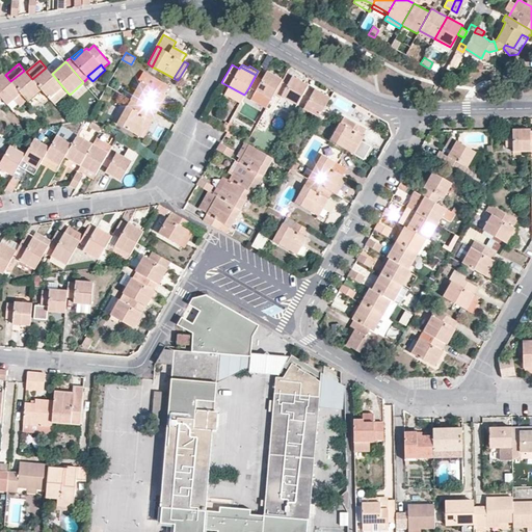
[(52,74),(46,68),(32,79),(42,89),(49,99),(62,86),(52,74)]
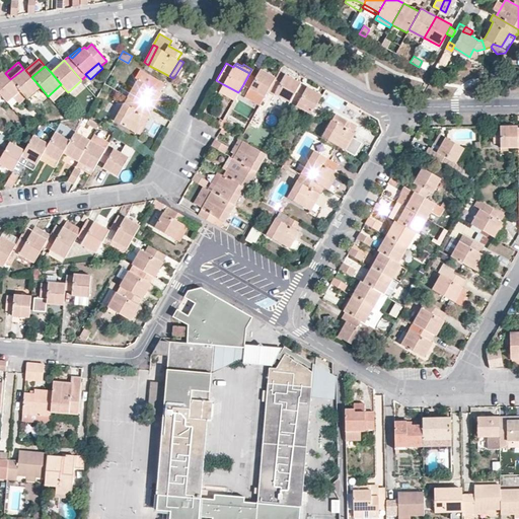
[(253,66),(251,69),(249,73),(243,84),(249,87),(265,96),(267,91),(275,76),(261,68),(261,70),(253,66)]
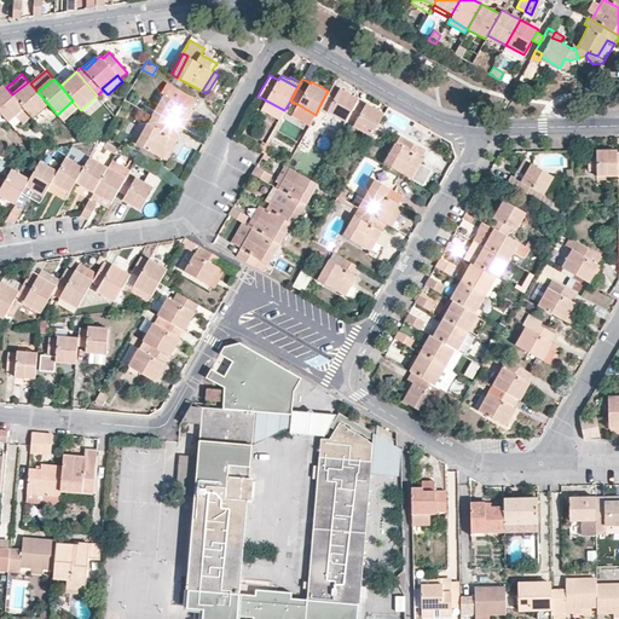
[(12,94),(6,87),(0,80),(0,111),(3,114),(9,122),(16,115),(24,108),(12,94)]
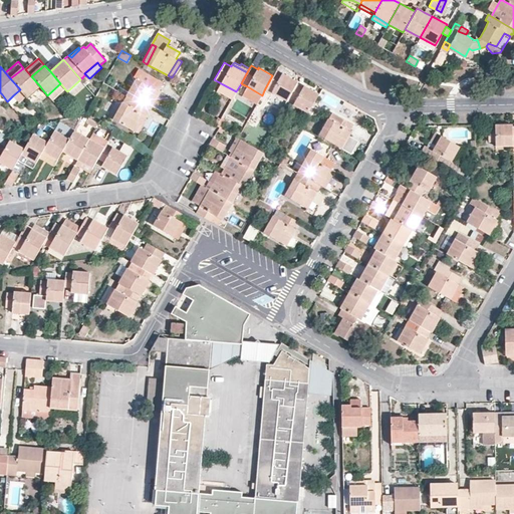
[(31,76),(25,69),(23,68),(10,78),(20,89),(26,96),(27,97),(40,86),(31,76)]
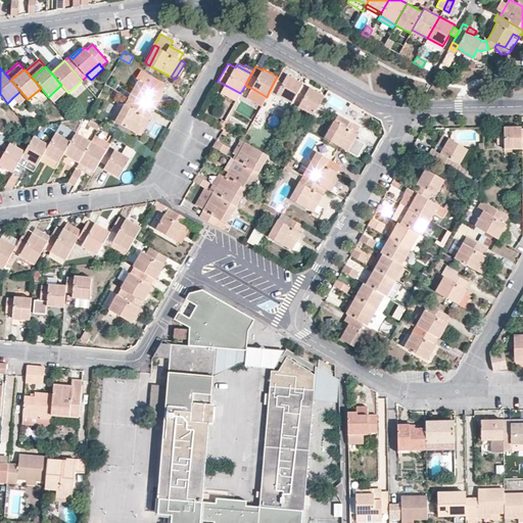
[(129,97),(130,98),(150,109),(152,110),(161,93),(159,92),(165,83),(142,70),(137,79),(138,80),(129,97)]
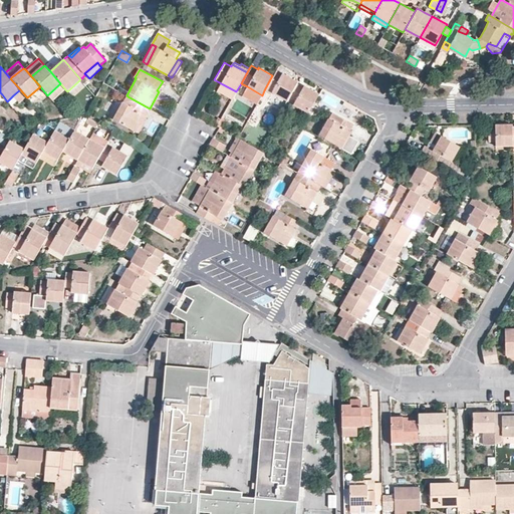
[(282,75),(275,71),(272,75),(264,90),(271,94),(273,91),(287,99),(296,83),(297,81),(283,73),(282,75)]
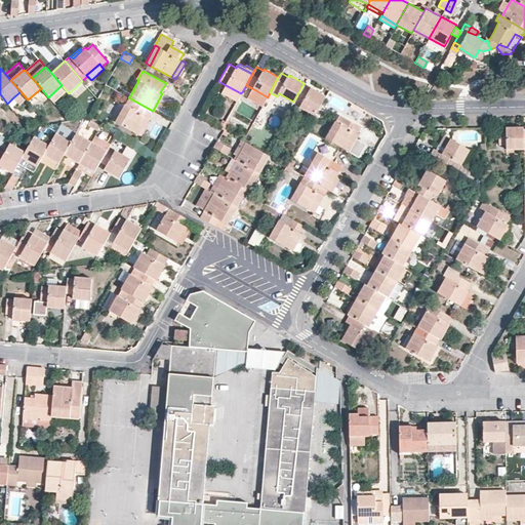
[(67,91),(62,85),(48,97),(53,103),(67,91)]
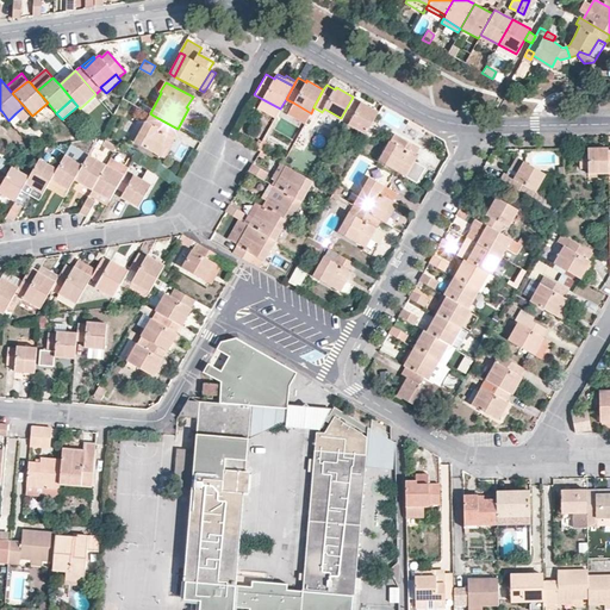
[(275,117),(280,109),(262,99),(257,106),(275,117)]
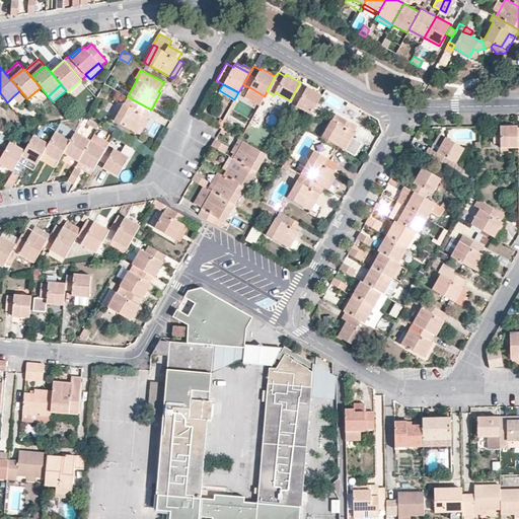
[(306,88),(299,84),(290,100),(311,113),(321,93),(307,85),(306,88)]
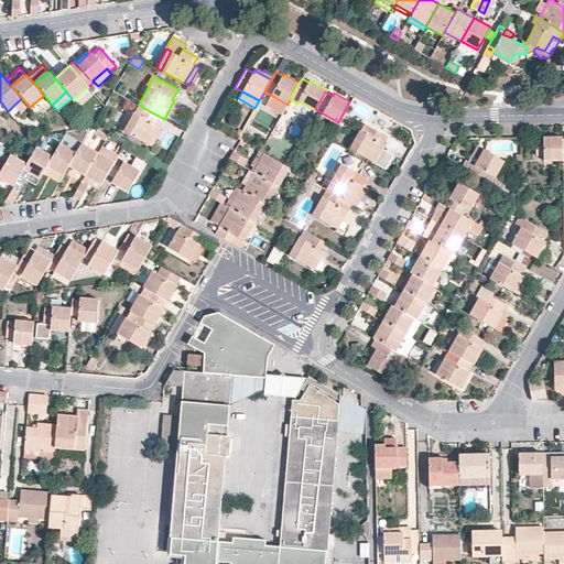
[(282,114),(288,105),(271,95),(266,104),(282,114)]
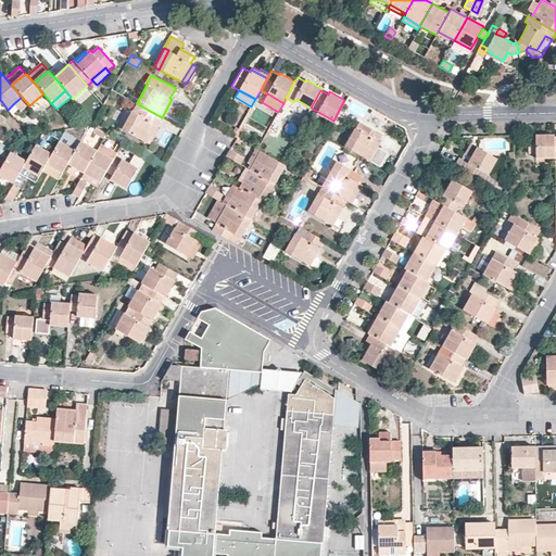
[(28,104),(22,97),(14,103),(21,111),(28,104)]
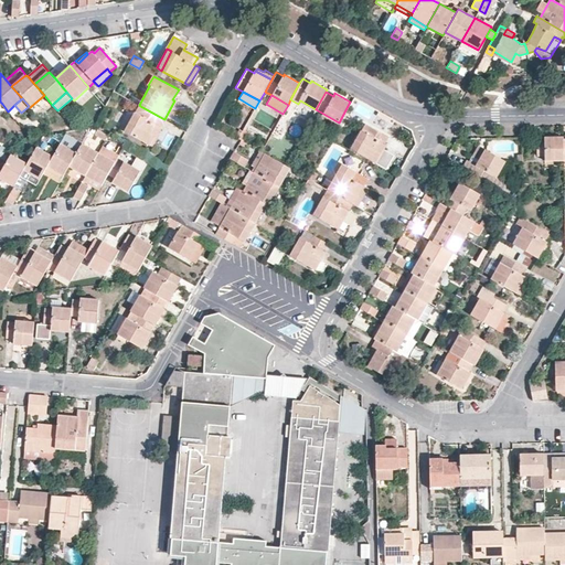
[(300,100),(298,104),(295,108),(300,110),(297,115),(302,118),(306,114),(311,117),(316,109),(300,100)]
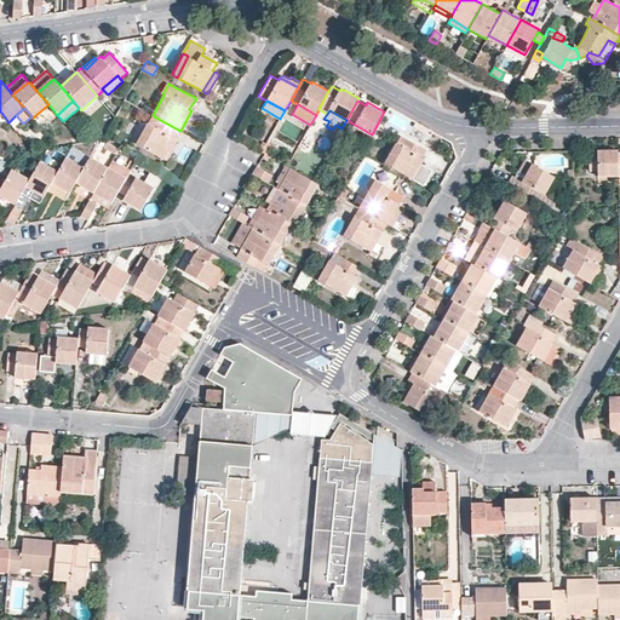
[(173,138),(178,130),(154,116),(150,124),(148,122),(137,143),(165,159),(176,139),(173,138)]
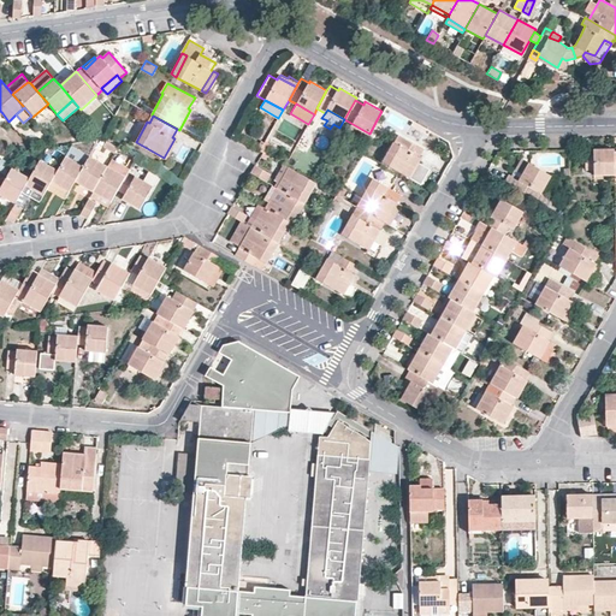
[(383,161),(422,184),(431,169),(419,161),(421,157),(419,155),(424,148),(398,134),(383,161)]
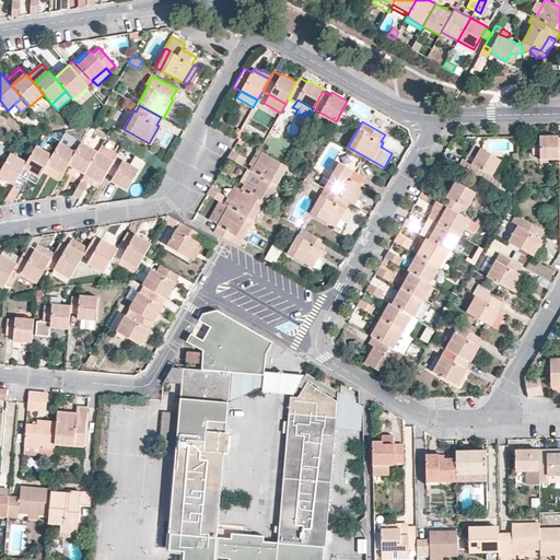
[(107,133),(97,128),(94,132),(104,138),(107,133)]
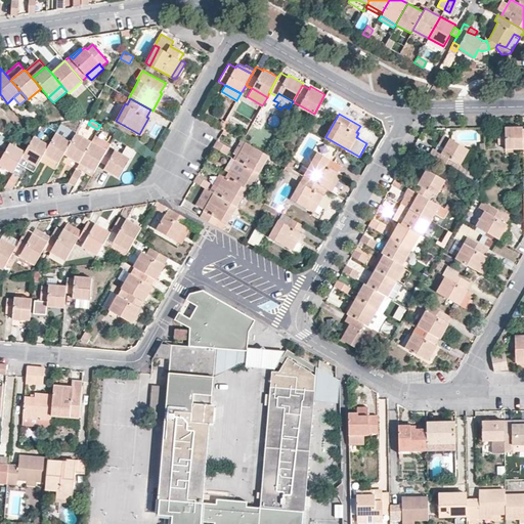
[(225,121),(220,128),(223,129),(226,131),(230,123),(225,121)]
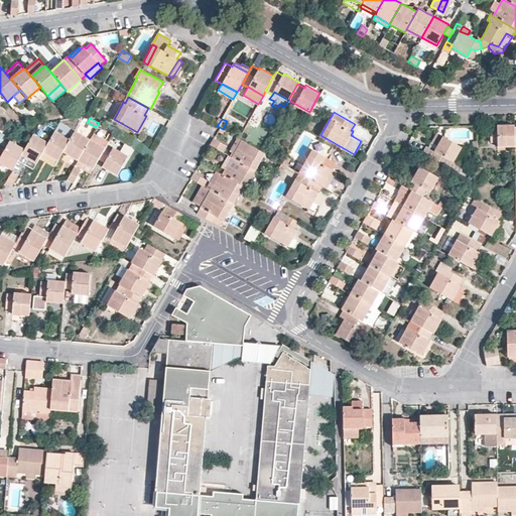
[(75,130),(59,122),(54,130),(70,138),(75,130)]
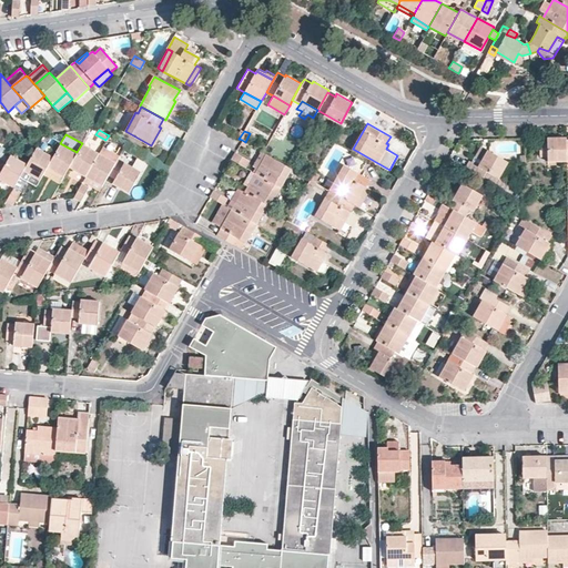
[(566,140),(566,137),(548,138),(548,140),(540,140),(540,155),(548,155),(548,161),(567,161),(566,140)]
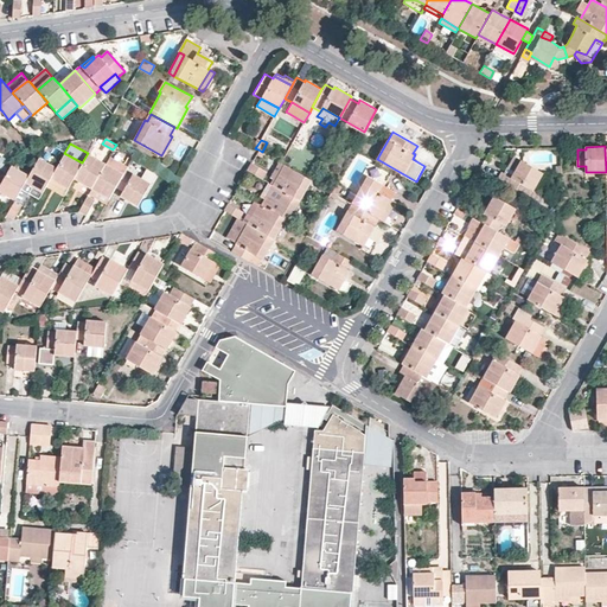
[(20,148),(12,149),(7,158),(13,161),(20,148)]
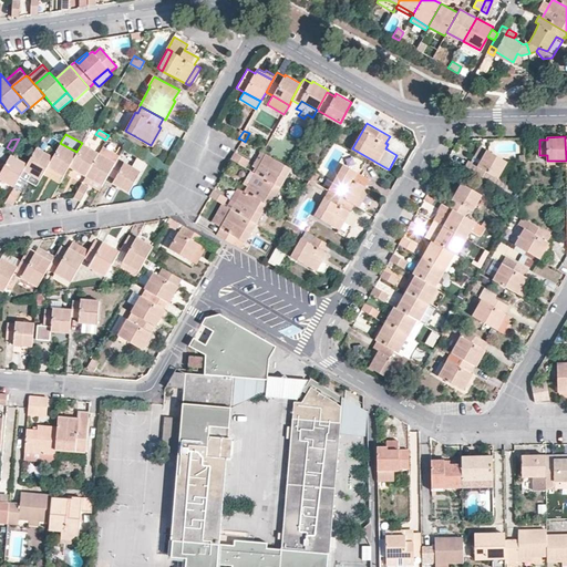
[(70,165),(76,152),(60,143),(52,156),(45,168),(62,178),(70,165)]
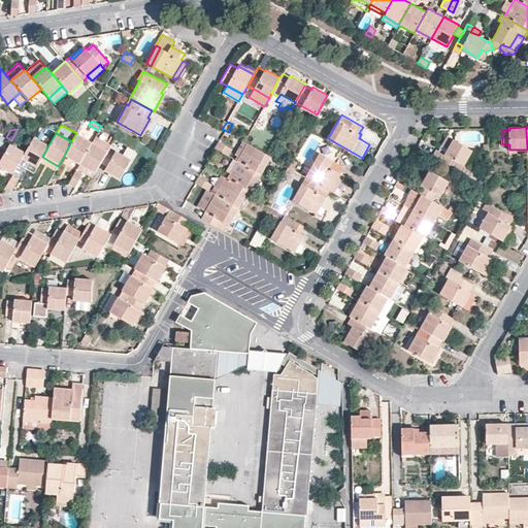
[(76,133),(71,141),(65,154),(79,163),(92,142),(76,133)]
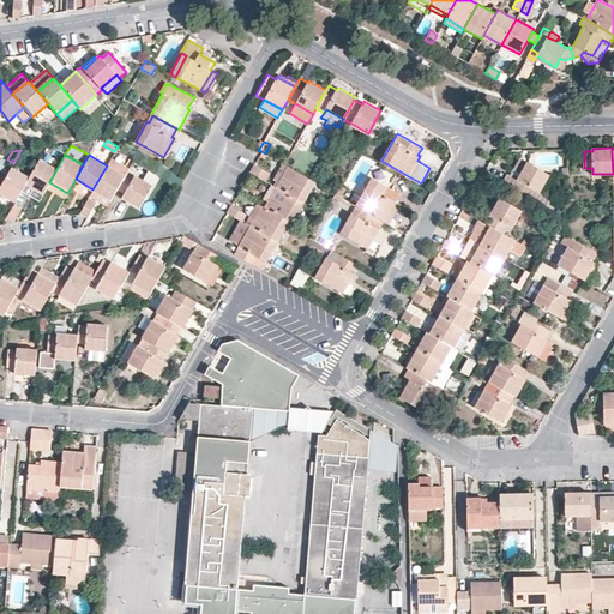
[(521,157),(510,174),(517,179),(528,161),(521,157)]
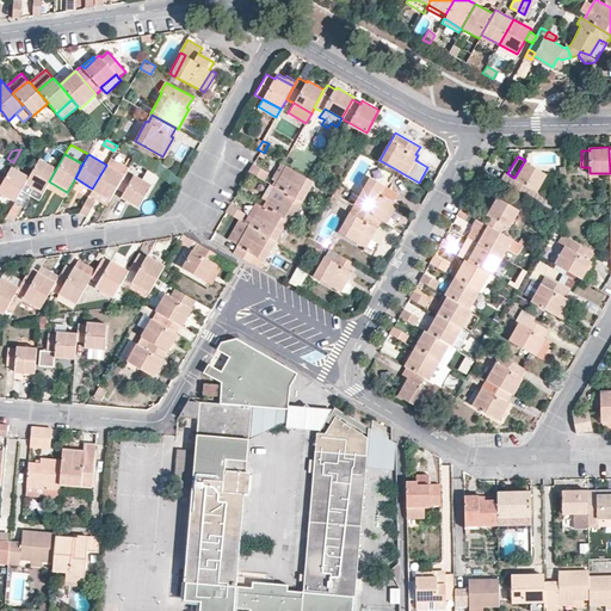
[(56,168),(39,158),(29,176),(25,183),(43,192),(49,181),(56,168)]
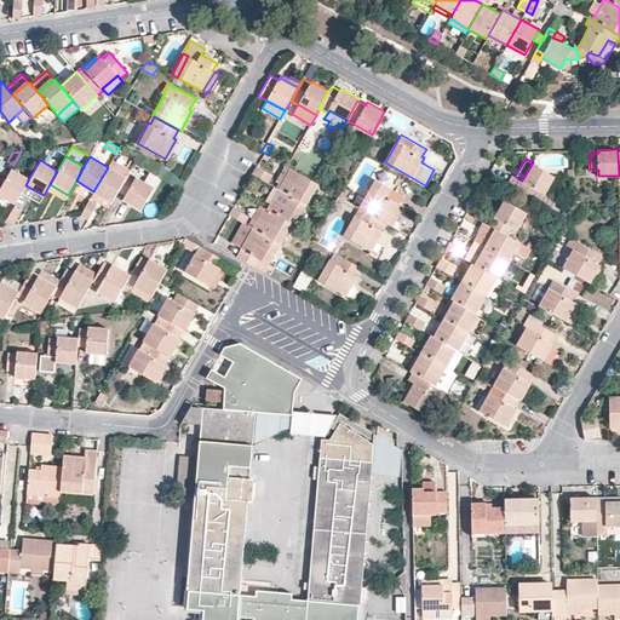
[(130,170),(112,160),(108,167),(125,177),(128,172),(130,170)]
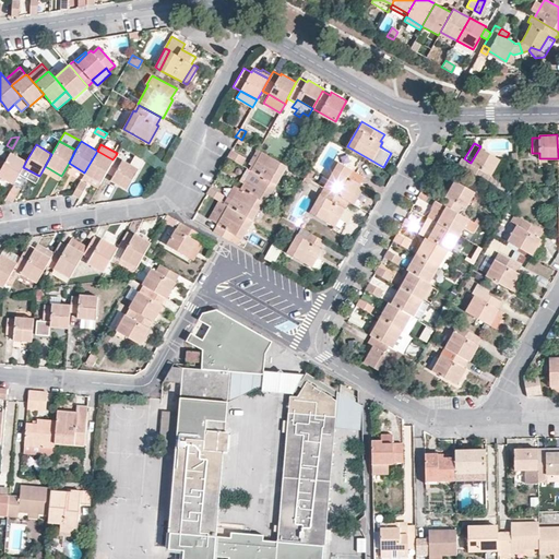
[(458,165),(498,188),(502,180),(491,174),(500,158),(480,146),(471,163),(464,158),(462,157),(458,165)]
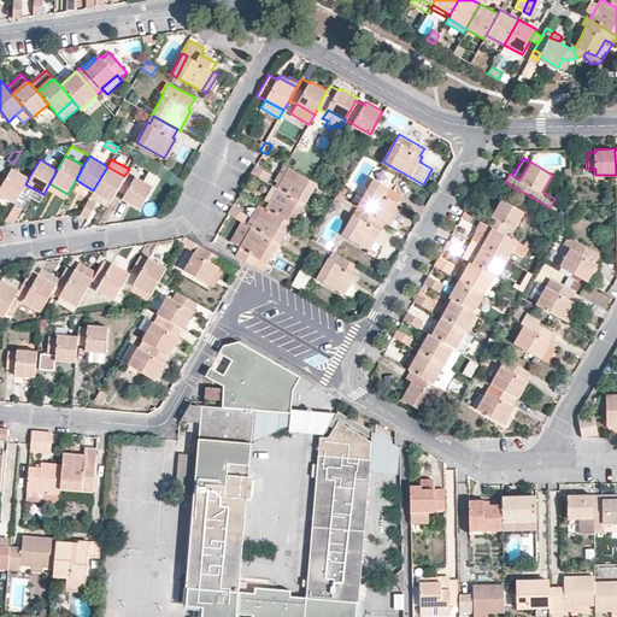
[(256,164),(251,172),(266,181),(271,174),(256,164)]
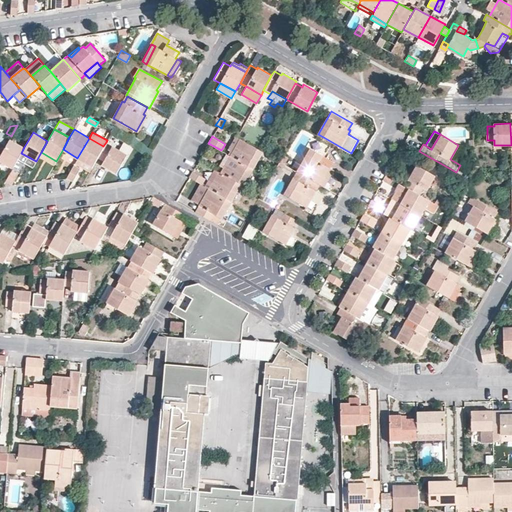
[(236,137),(235,136),(226,152),(227,153),(230,155),(239,138),(236,137)]
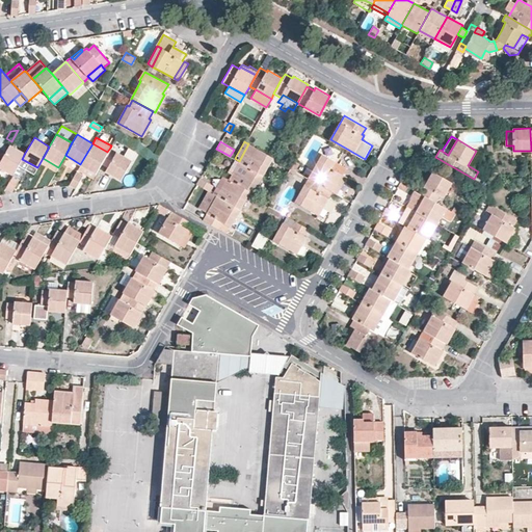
[(107,152),(92,143),(80,164),(96,174),(99,167),(102,162),(107,152)]
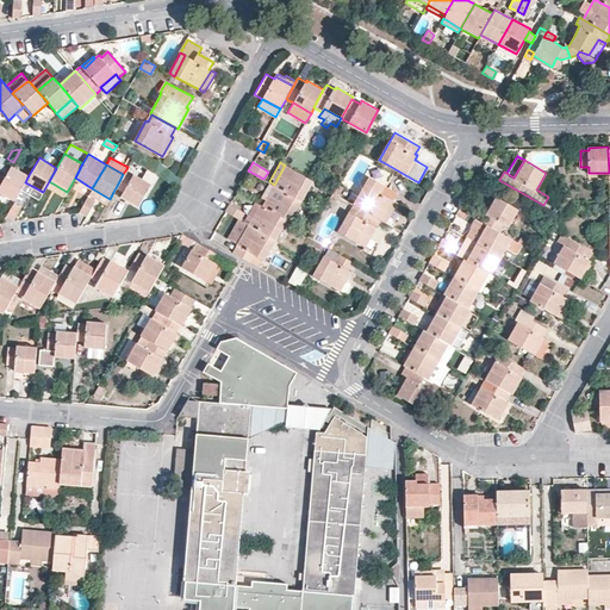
[(306,178),(285,165),(274,185),(302,200),(312,181),(306,178)]
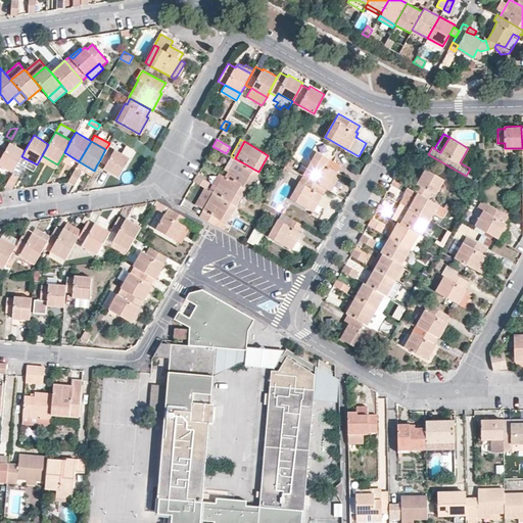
[(21,156),(25,150),(9,142),(5,150),(1,157),(0,158),(0,164),(12,172),(18,161),(21,156)]
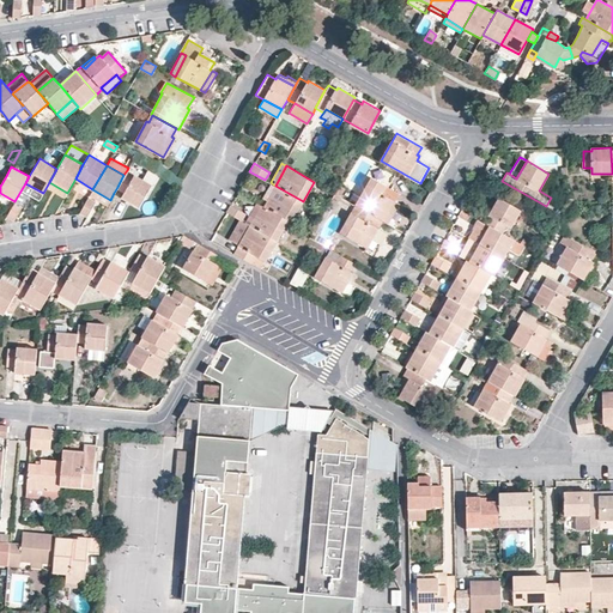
[(127,170),(123,175),(117,187),(126,192),(122,198),(139,206),(157,174),(149,169),(141,180),(127,170)]
